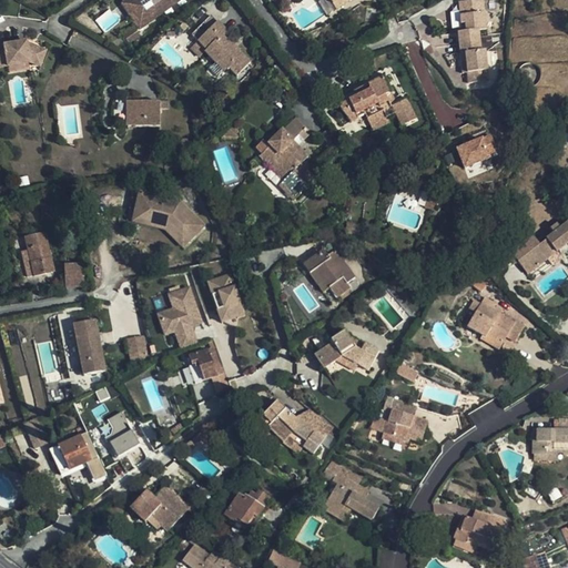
[(137,32),(181,0),(129,0),(125,2),(137,17),(129,21),(137,32)]
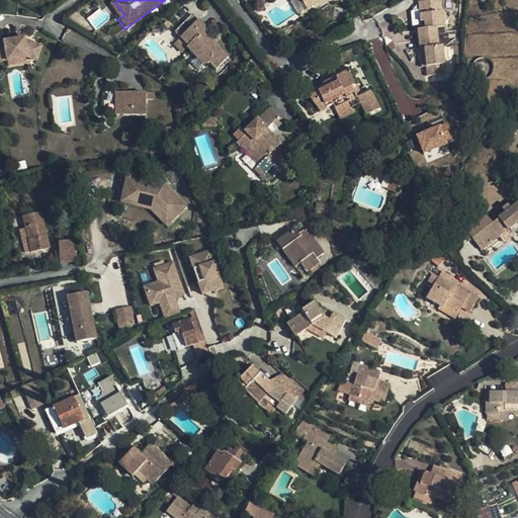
[(427,62),(428,69),(429,78),(446,75),(443,49),(439,49),(437,29),(444,28),(440,1),(419,4),(422,31),(419,32),(422,63),(427,62)]
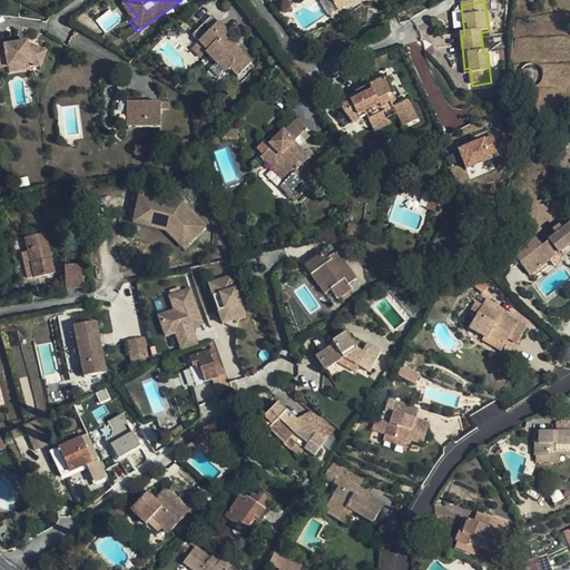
[(137,17),(126,2),(119,8),(129,21),(137,17)]
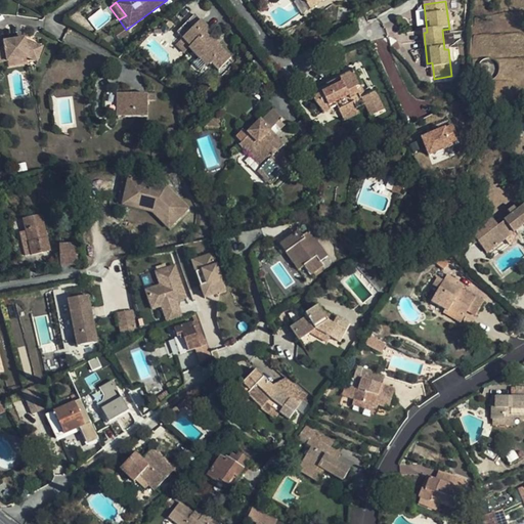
[(192,13),(177,32),(182,36),(198,17),(192,13)]
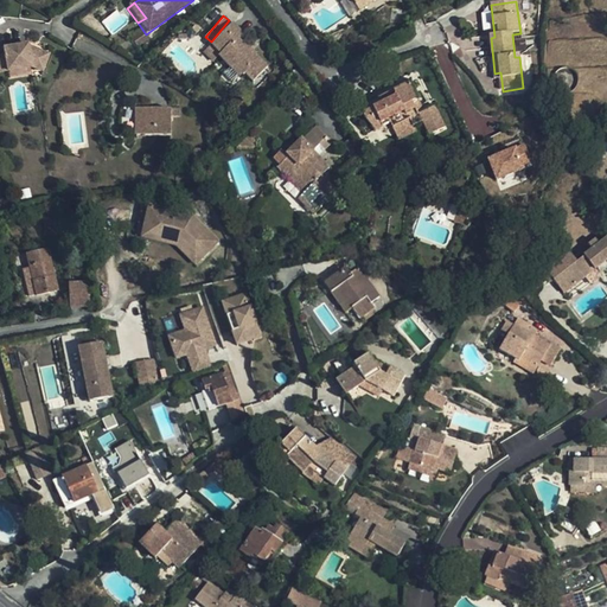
[(237,64),(246,72),(254,81),(268,68),(249,48),(248,49),(238,39),(243,34),(232,25),(212,45),(221,55),(221,56),(232,69),(237,64)]
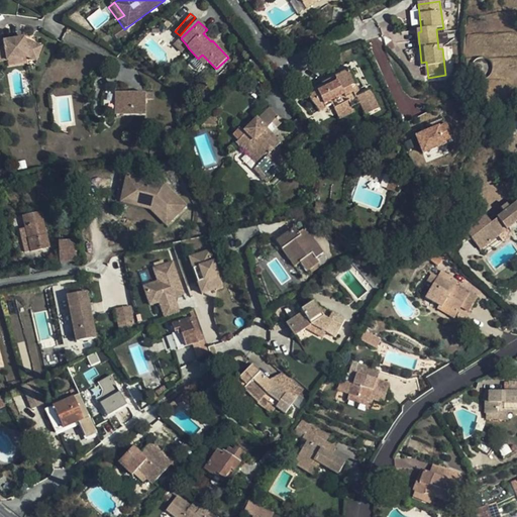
[(125,35),(119,27),(109,34),(115,42),(125,35)]
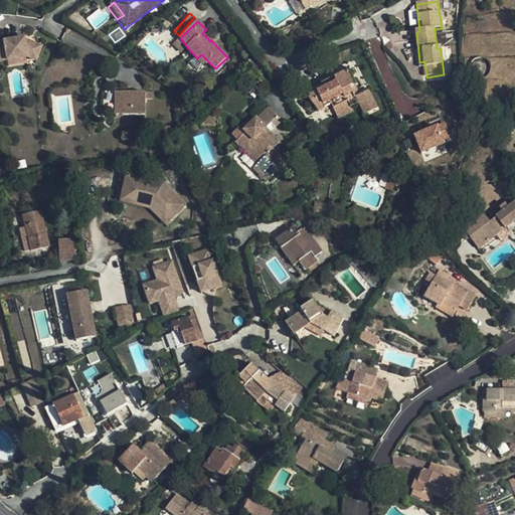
[(0,46),(0,60),(26,56),(36,60),(43,45),(24,36),(3,41),(4,46),(0,46)]
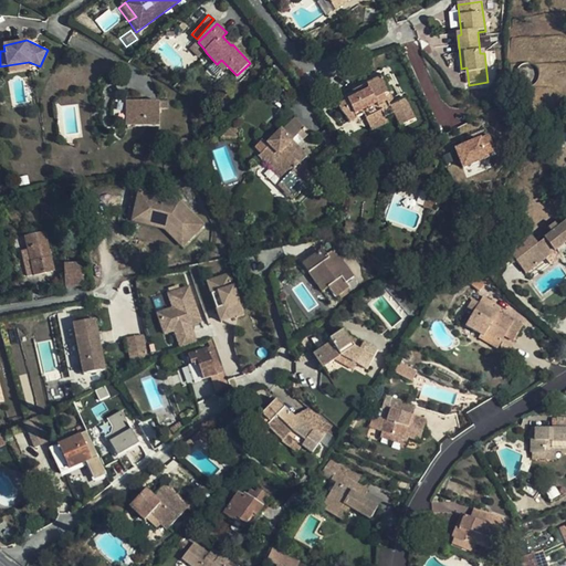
[(223,72),(229,67),(221,60),(217,64),(223,72)]
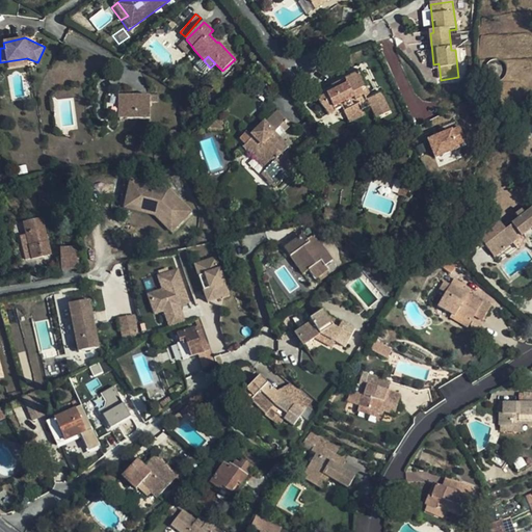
[(358,75),(314,96),(319,105),(326,114),(340,109),(342,112),(357,106),(361,112),(370,108),(375,120),(389,114),(379,96),(370,100),(358,75)]
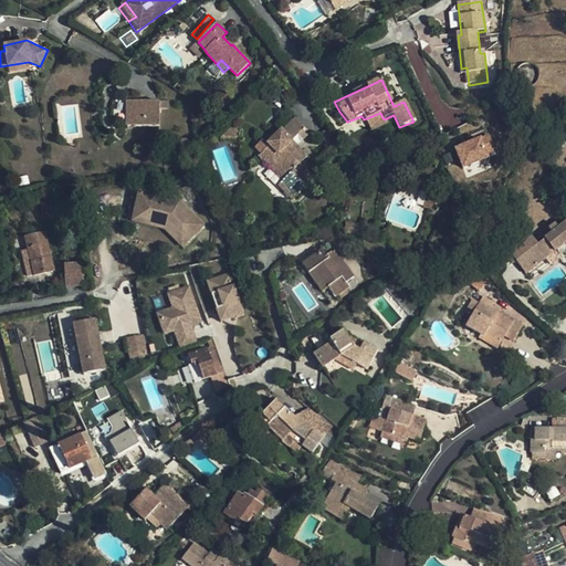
[(169,108),(168,101),(127,101),(127,126),(160,126),(160,108),(169,108)]
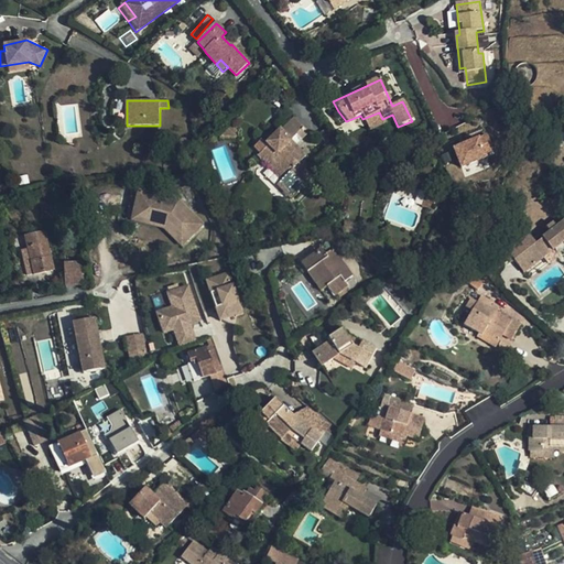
[(379,112),(362,119),(367,129),(383,121),(382,119),(379,112)]
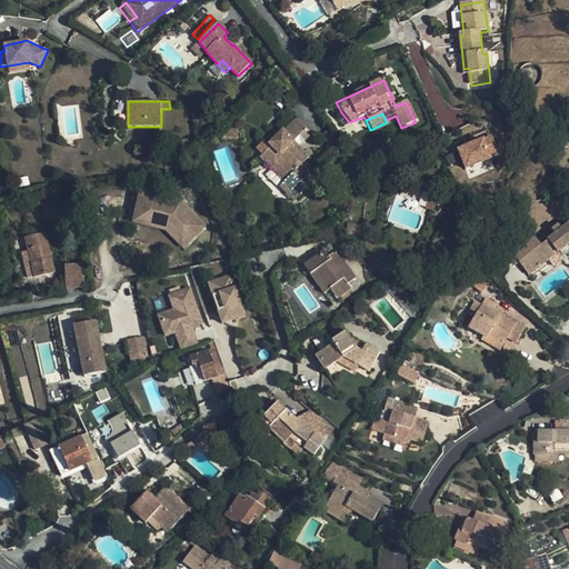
[(303,187),(313,177),(302,165),(309,157),(293,141),(300,136),(305,140),(311,133),(297,119),(285,131),(282,130),(269,145),(270,147),(261,157),(270,166),(275,160),(290,176),(285,180),(280,186),(293,200),(306,188),(303,187)]
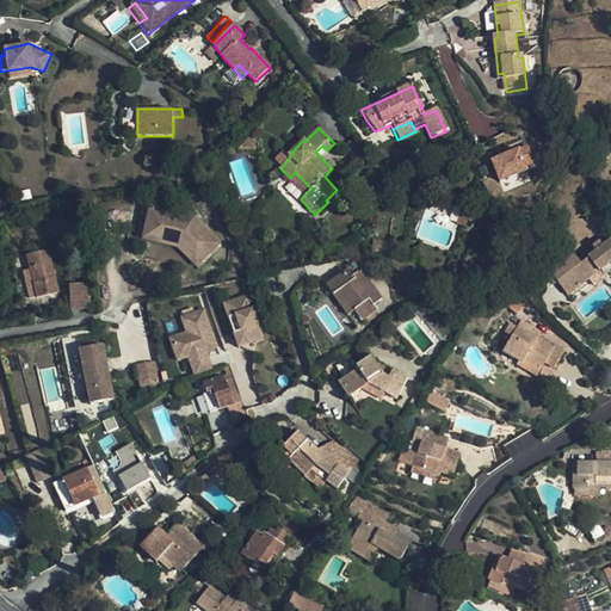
[(239,148),(239,152),(257,153),(257,137),(252,136),(239,148)]
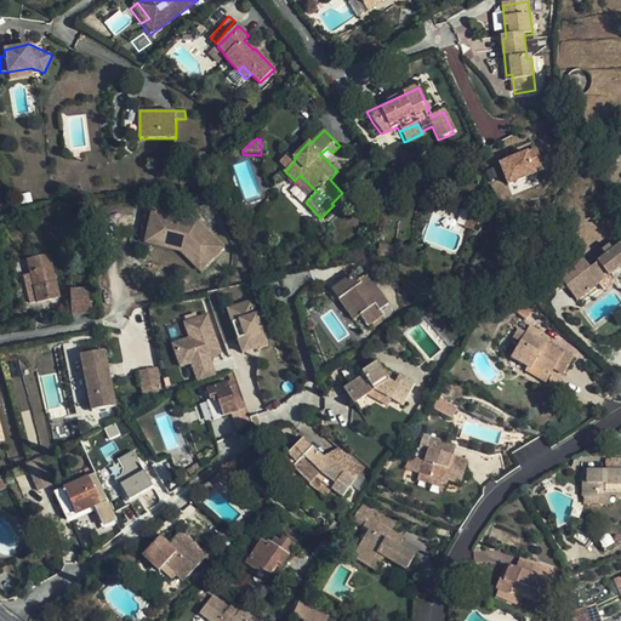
[(506,182),(543,171),(536,146),(499,157),(506,182)]
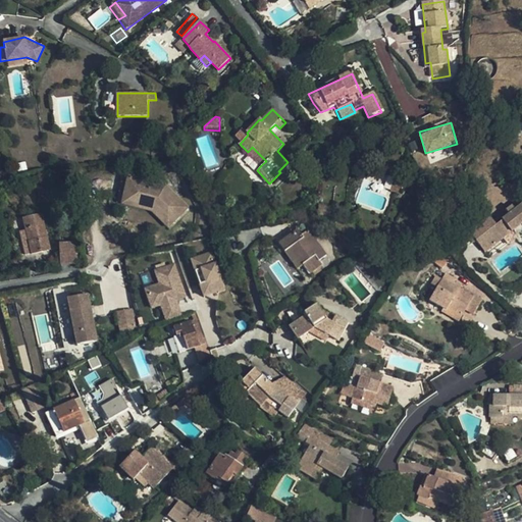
[(304,146),(299,153),(309,161),(314,154),(304,146)]
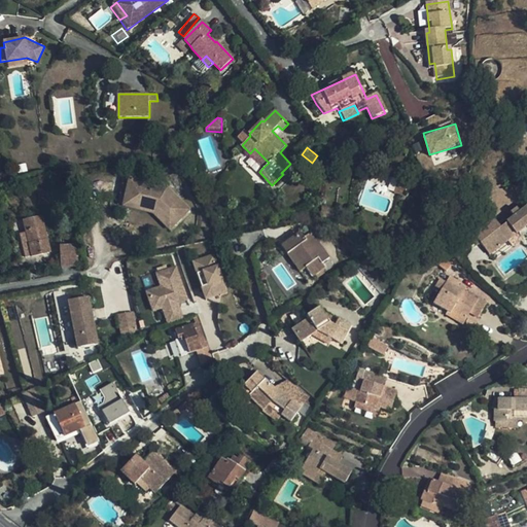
[(254,148),(250,153),(264,167),(269,163),(254,148)]
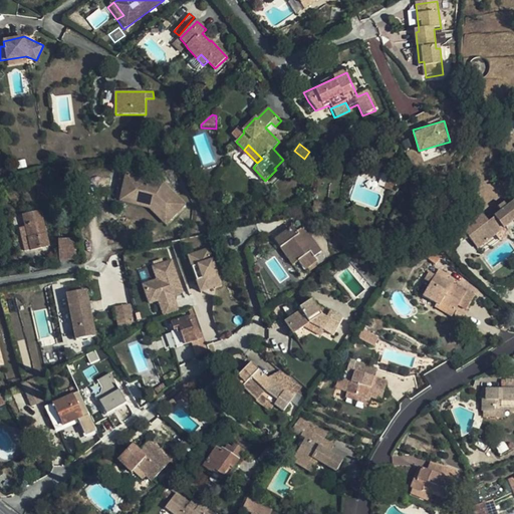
[(284,161),(283,160),(274,169),(276,170),(284,161)]
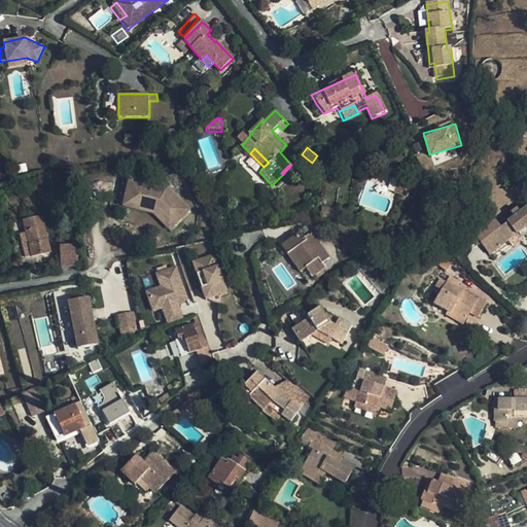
[(383,164),(372,174),(377,180),(388,171),(383,164)]
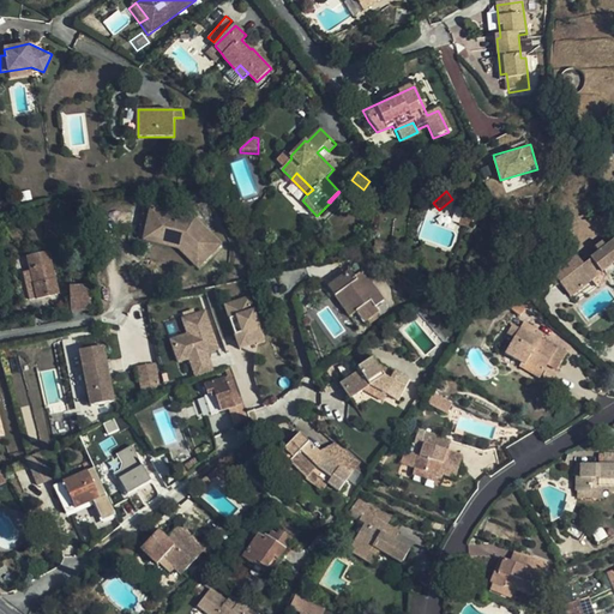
[(185,240),(204,257),(220,240),(192,215),(149,205),(145,224),(152,227),(152,234),(185,240)]
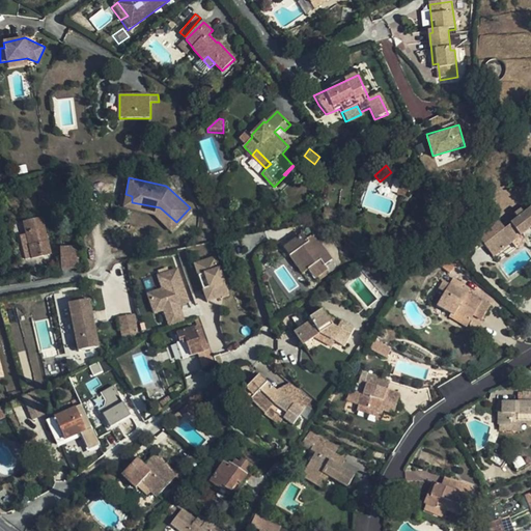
[(170,228),(176,222),(160,207),(132,202),(132,196),(126,194),(122,205),(154,212),(170,228)]
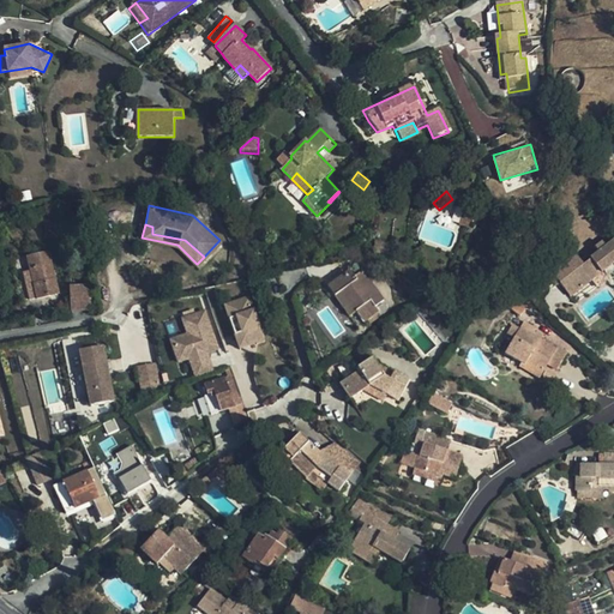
[(551,275),(557,283),(558,284),(560,283),(570,296),(601,272),(613,262),(613,241),(606,247),(602,242),(595,247),(599,253),(584,264),(577,256),(564,264),(551,275)]
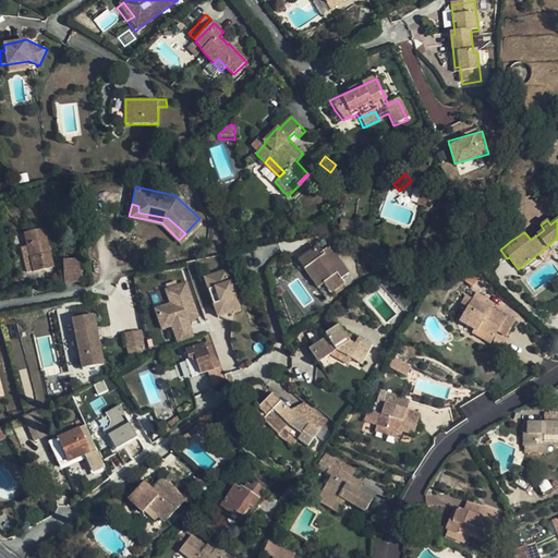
[(24,232),(27,246),(33,270),(33,271),(53,266),(45,228),(24,232)]
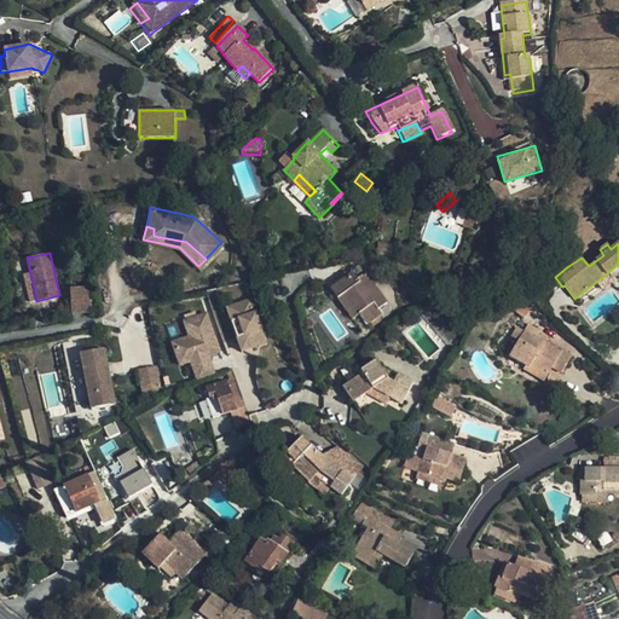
[(36,300),(30,273),(23,275),(29,301),(36,300)]
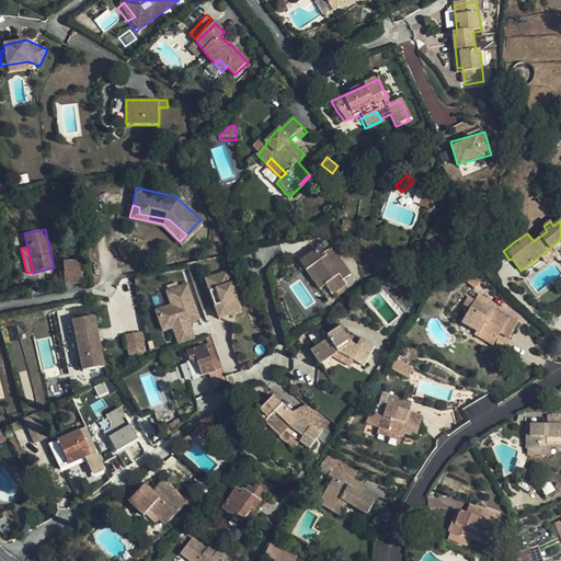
[(329,283),(325,285),(333,295),(346,285),(343,279),(352,274),(332,248),(324,252),(321,255),(317,249),(300,261),(307,271),(316,264),(329,283)]
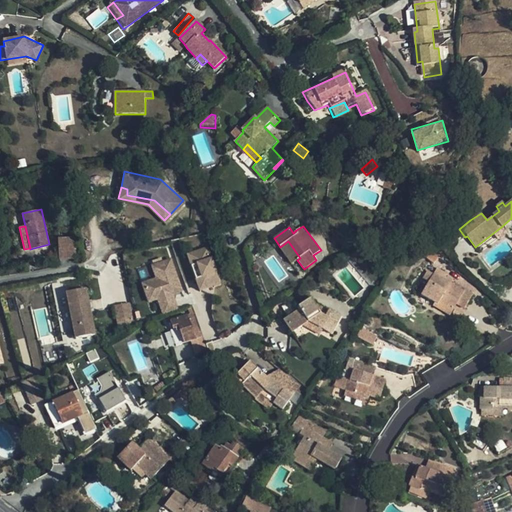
[(501,227),(475,247),(479,252),(505,233),(501,227)]
